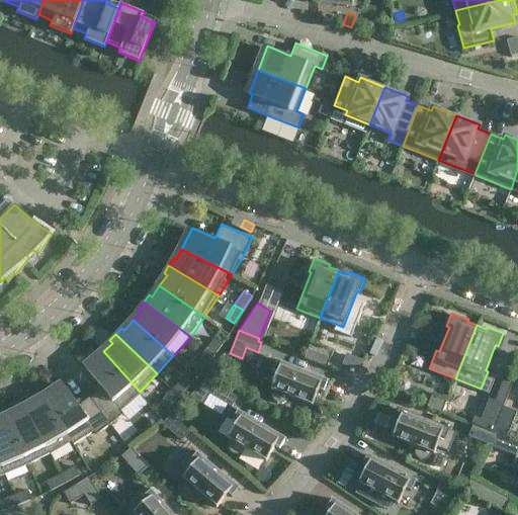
[(205,348),(213,354),(224,341),(216,335),(205,348)]
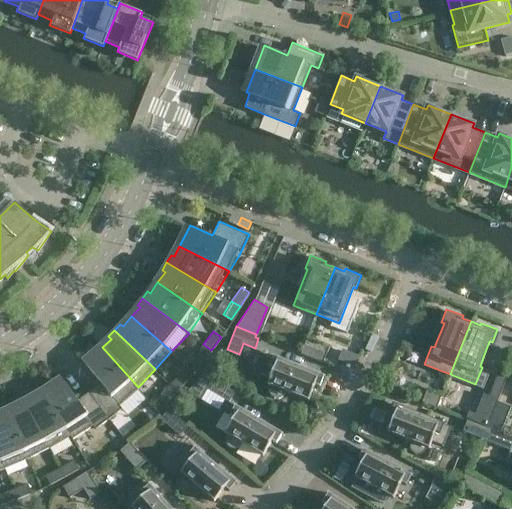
[(323,361),(329,346),(307,337),(301,352),(323,361)]
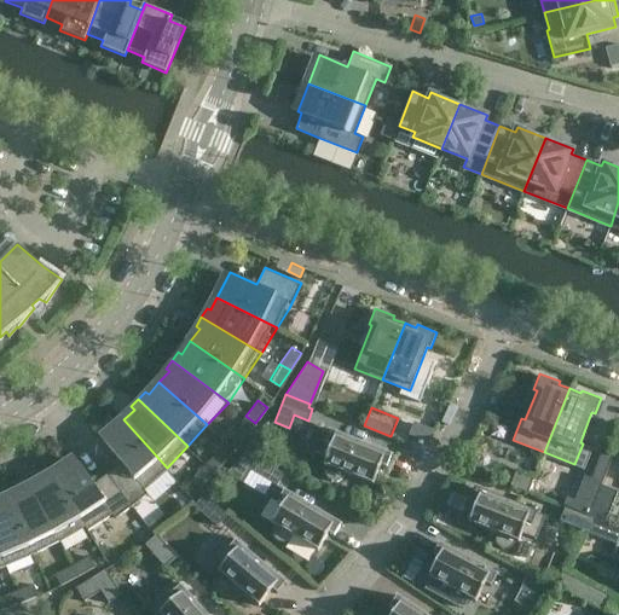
[(243,439),(255,423),(246,416),(233,431),(243,439)]
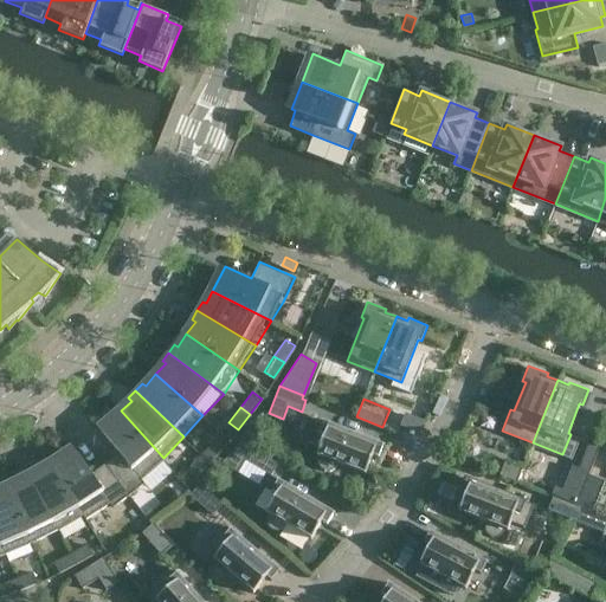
[(140,479),(163,458),(121,410),(97,429),(117,453),(105,461),(129,496),(143,485),(140,479)]
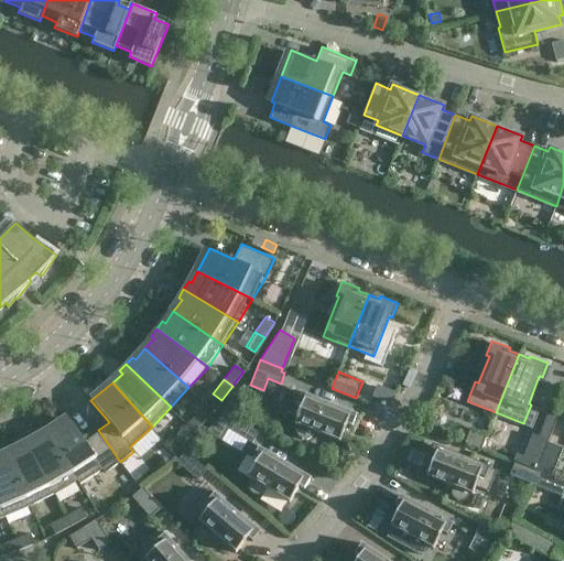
[(314,432),(315,430),(340,441),(347,422),(353,424),(357,412),(294,388),(285,409),(297,414),(294,422),(297,423),(296,425),(296,427),(296,428),(296,429),(296,430),(296,431),(297,433),(297,434),(299,435),(300,437),(302,438),(303,438),(305,438),(307,438),(308,438),(311,437),(312,435),(313,434),(314,433),(314,432)]
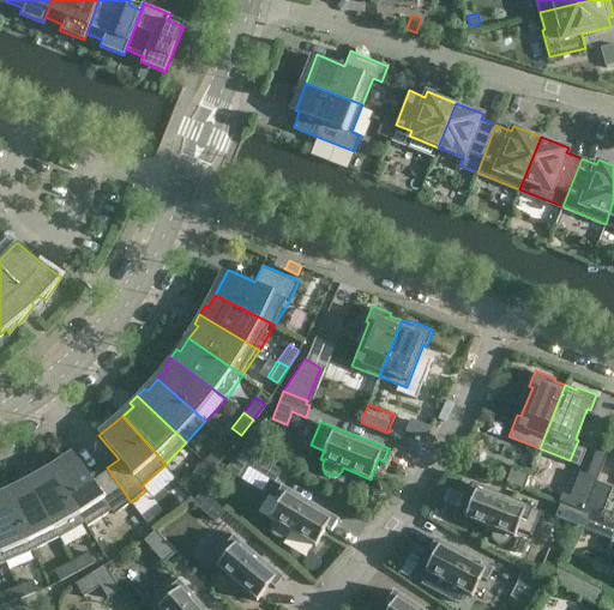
[(282,466),(244,444),(236,457),(224,466),(242,476),(248,464),(274,479),(282,466)]
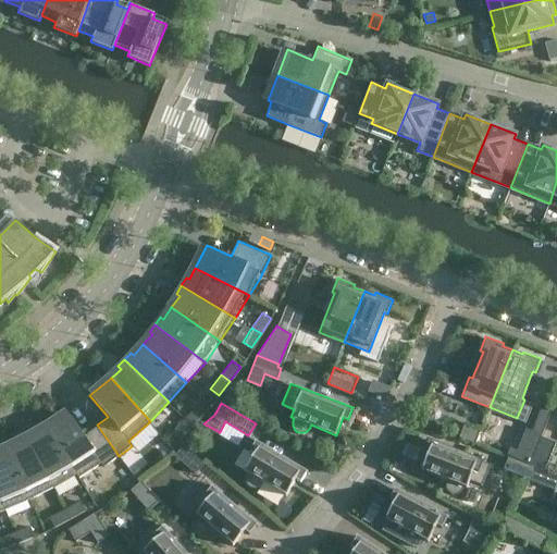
[(184,418),(193,426),(205,413),(197,405),(184,418)]
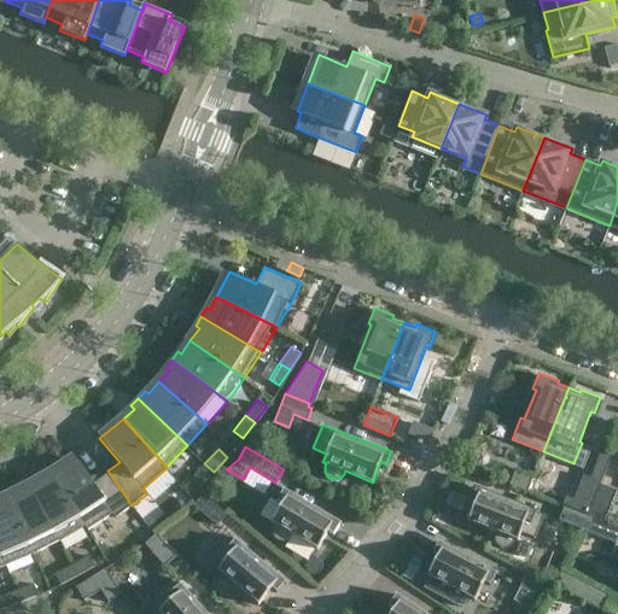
[(76,457),(53,472),(86,526),(110,509),(116,518),(132,506),(108,471),(92,483),(76,457)]
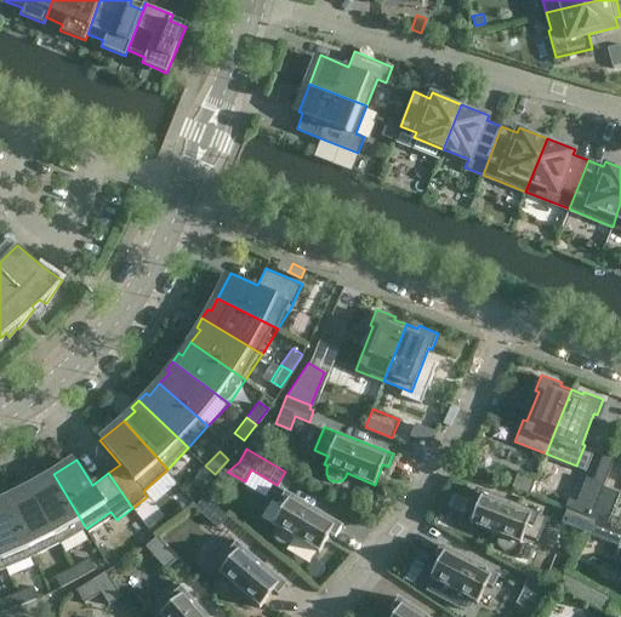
[(200,487),(215,474),(205,466),(192,479),(200,487)]
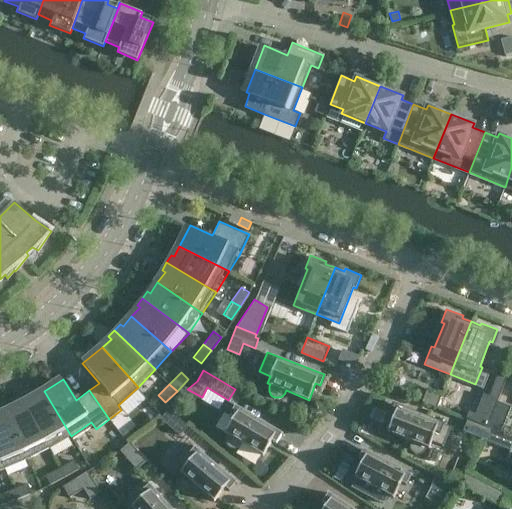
[(426,387),(422,400),(437,405),(441,393),(426,387)]
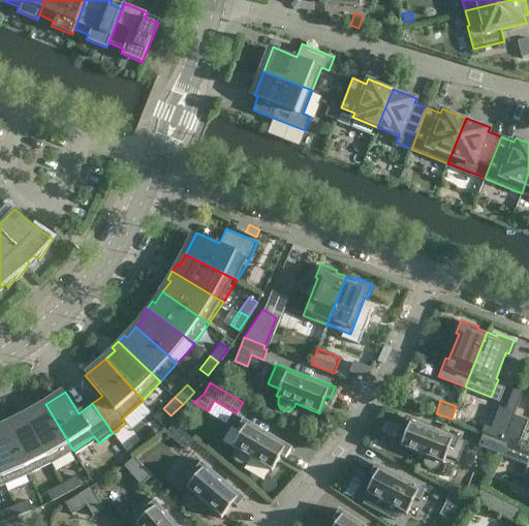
[(52,463),(73,451),(45,404),(34,410),(32,407),(24,412),(52,463)]
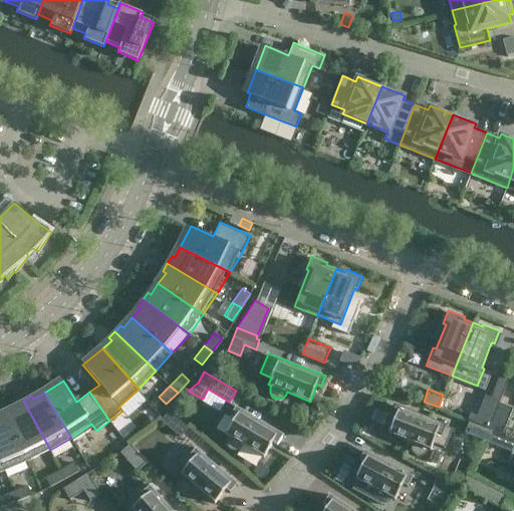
[(486,395),(476,420),(490,425),(499,400),(486,395)]
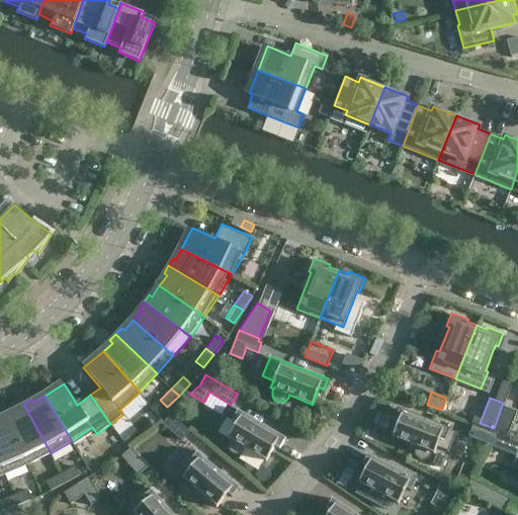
[(503,403),(494,428),(507,433),(516,408),(503,403)]
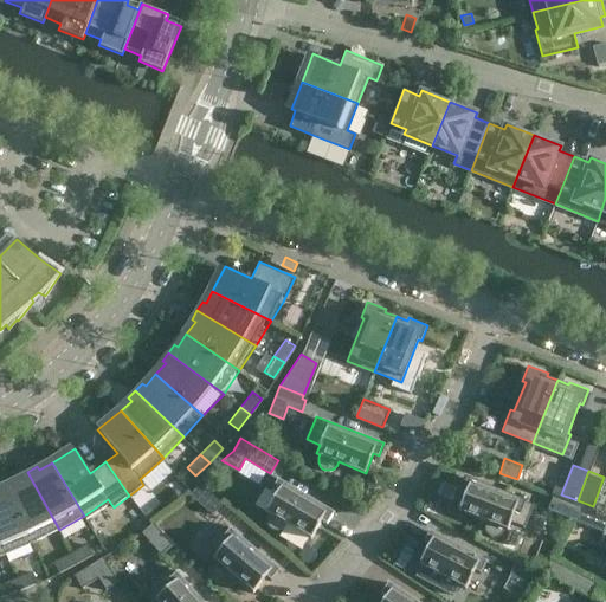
[(59,530),(27,472),(19,477),(20,480),(7,486),(33,543),(59,530)]
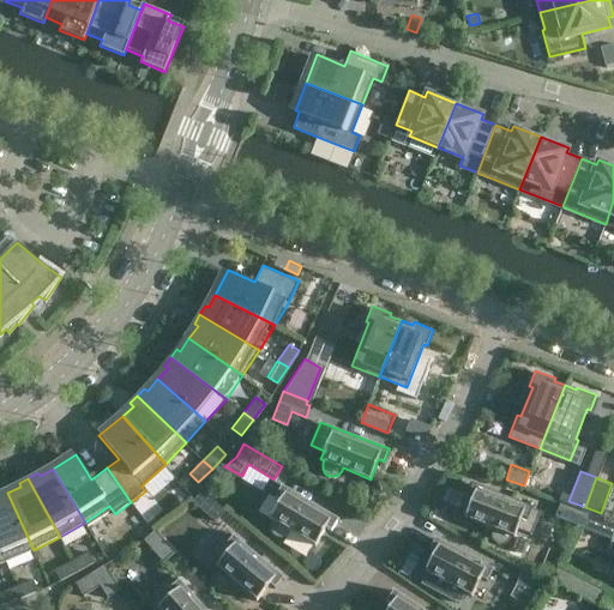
[(471,482),(467,495),(473,497),(465,517),(493,527),(492,529),(492,530),(492,532),(492,535),(492,536),(493,537),(493,538),(494,539),(495,541),(498,542),(500,543),(501,543),(504,543),(506,542),(507,541),(509,541),(510,538),(511,537),(512,536),(512,535),(515,536),(518,526),(531,532),(541,508),(471,482)]
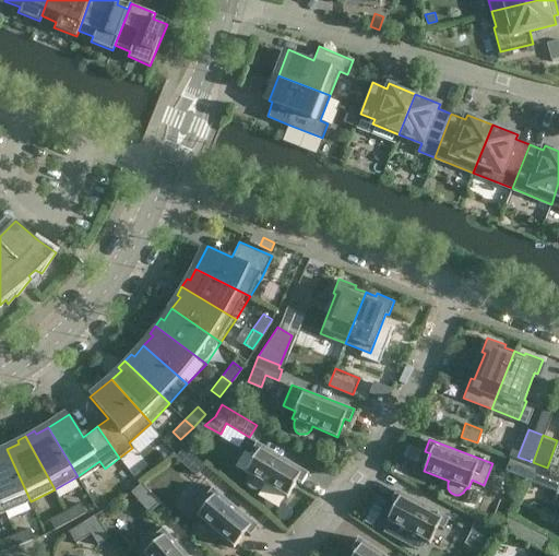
[(256,454),(246,471),(248,473),(247,474),(246,476),(246,478),(246,480),(247,482),(247,483),(248,485),(249,486),(250,487),(252,487),(254,488),(256,488),(258,487),(260,487),(262,485),(263,484),(264,482),(287,496),(297,480),(301,483),(308,472),(257,441),(251,452),(256,454)]
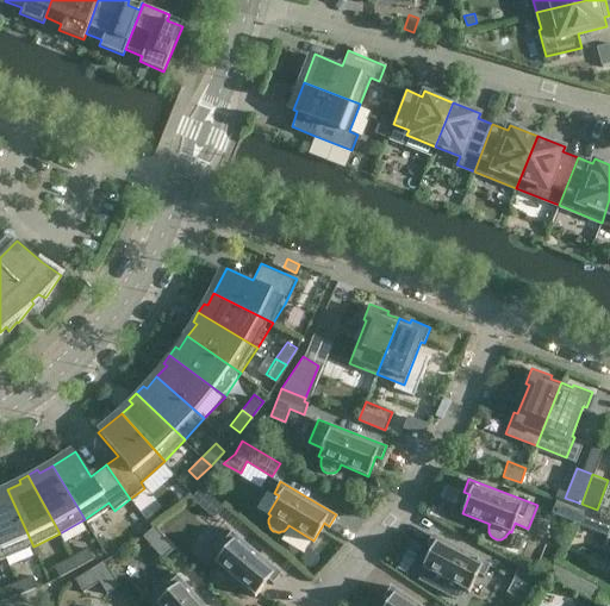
[(213,516),(223,504),(200,486),(191,497),(213,516)]
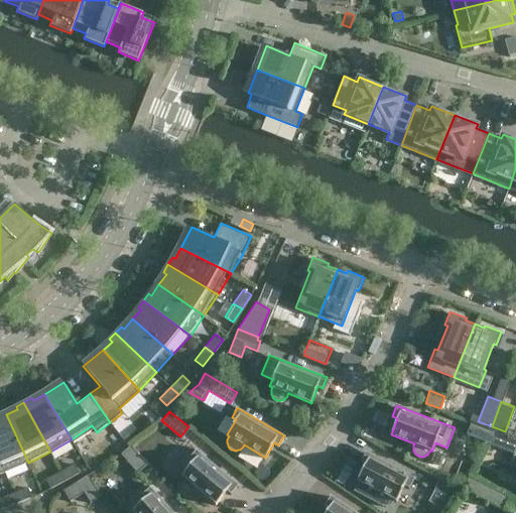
[(0,460),(5,472),(28,463),(6,414),(0,416),(0,460)]
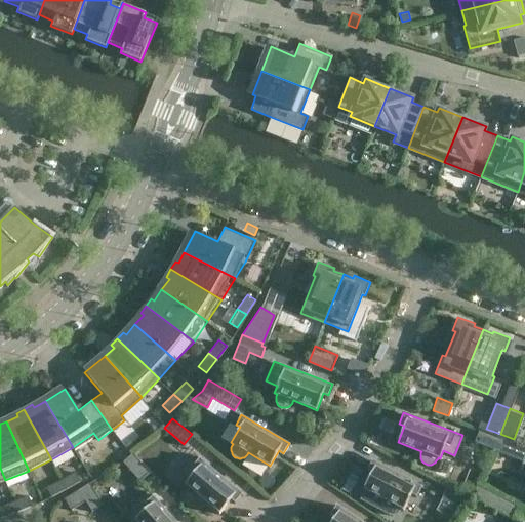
[(497,449),(502,437),(479,428),(474,440),(497,449)]
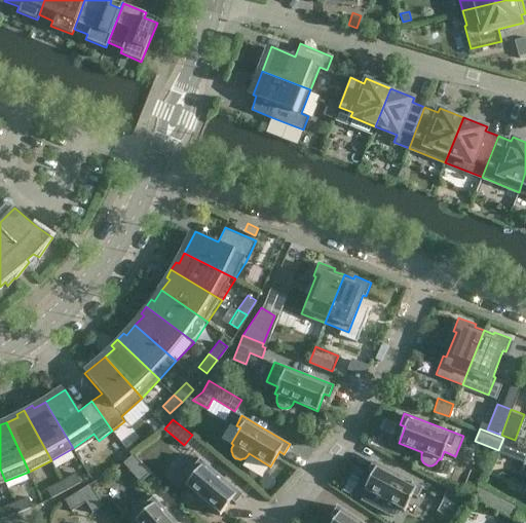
[(525,446),(503,438),(498,450),(525,460),(525,446)]
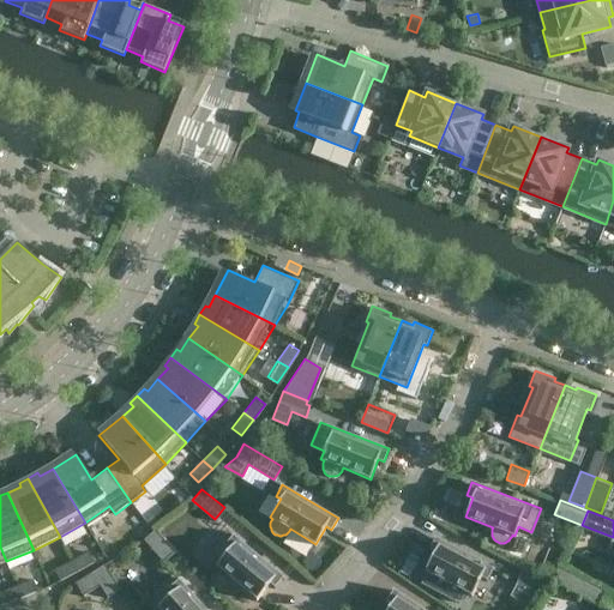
[(144,538),(162,561),(174,553),(156,529),(144,538)]
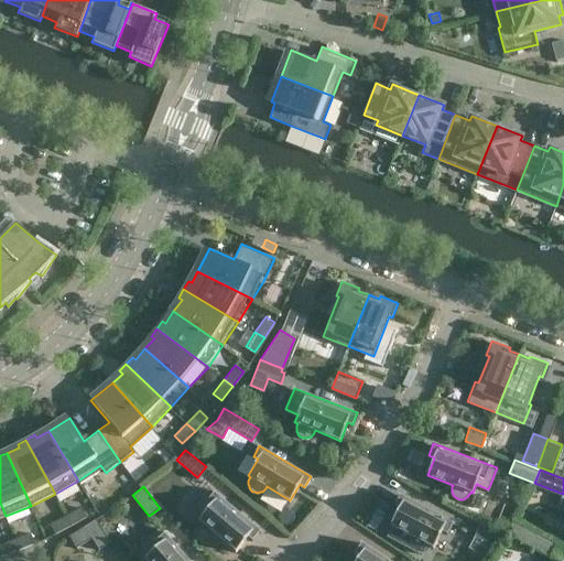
[(198,519),(201,521),(199,522),(198,525),(197,527),(197,528),(197,530),(198,532),(199,535),(201,536),(203,537),(205,538),(207,538),(208,538),(210,537),(213,536),(214,535),(215,533),(236,551),(248,536),(252,539),(261,530),(208,486),(191,509),(201,517),(198,519)]
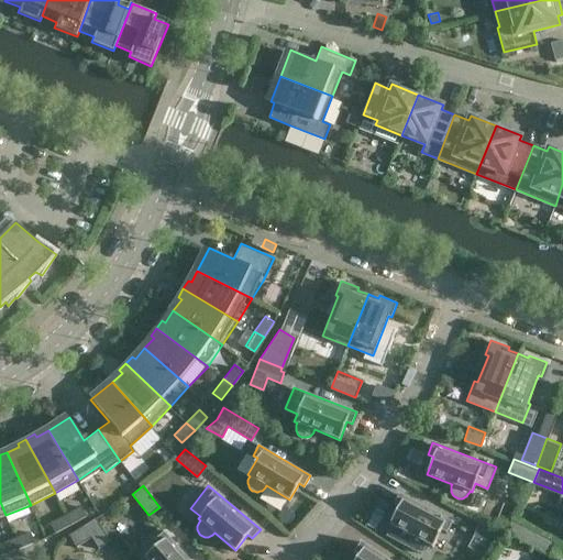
[(429,547),(430,546),(432,547),(441,529),(446,533),(452,522),(399,493),(394,504),(398,506),(389,524),(390,524),(386,534),(412,548),(414,549),(415,550),(417,551),(418,551),(420,551),(422,551),(423,551),(426,550),(427,550),(428,548),(429,547)]
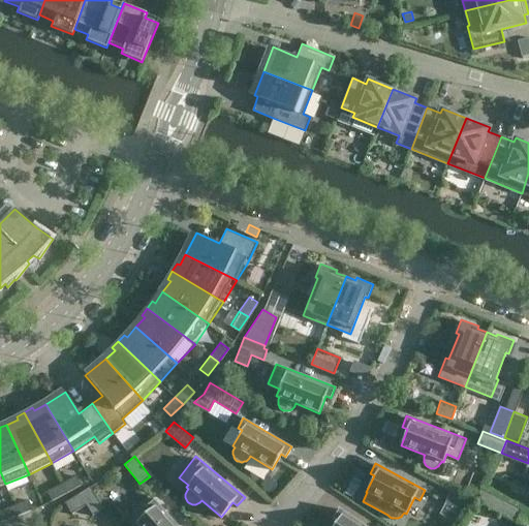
[(62,482),(67,491),(82,484),(76,474),(62,482)]
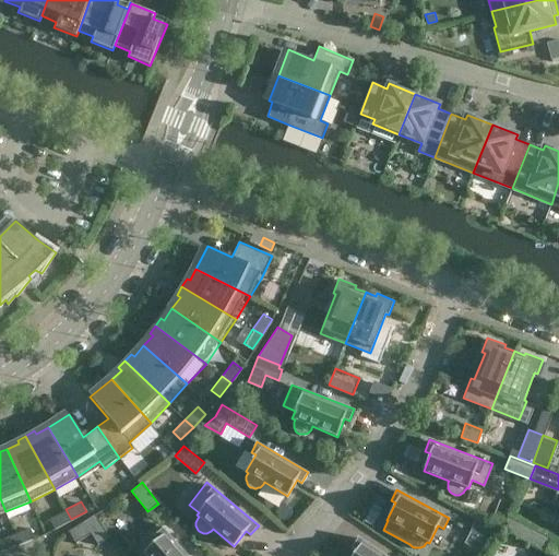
[(55,528),(71,519),(66,509),(50,518),(55,528)]
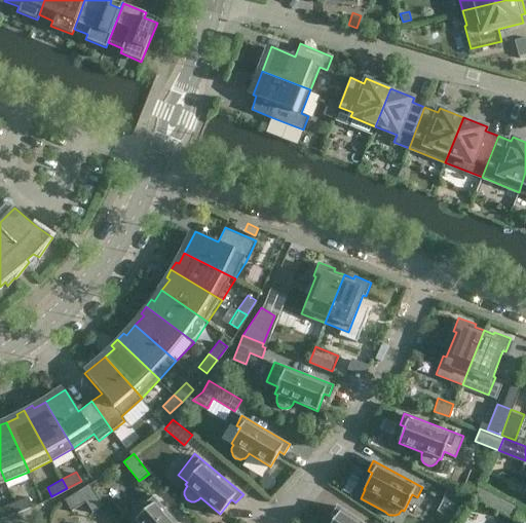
[(92,511),(103,505),(89,483),(65,498),(72,510),(86,500),(92,511)]
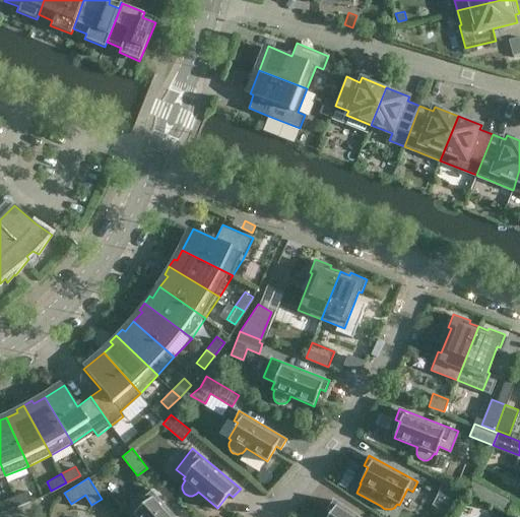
[(513,500),(491,488),(472,478),(466,491),(484,499),(507,511),(513,500)]
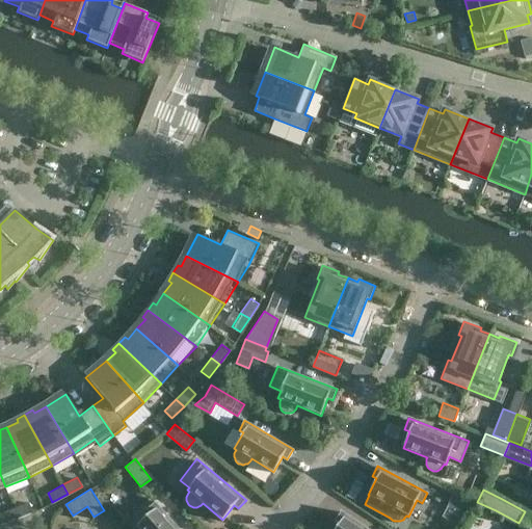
[(453,492),(447,503),(470,516),(476,504),(453,492)]
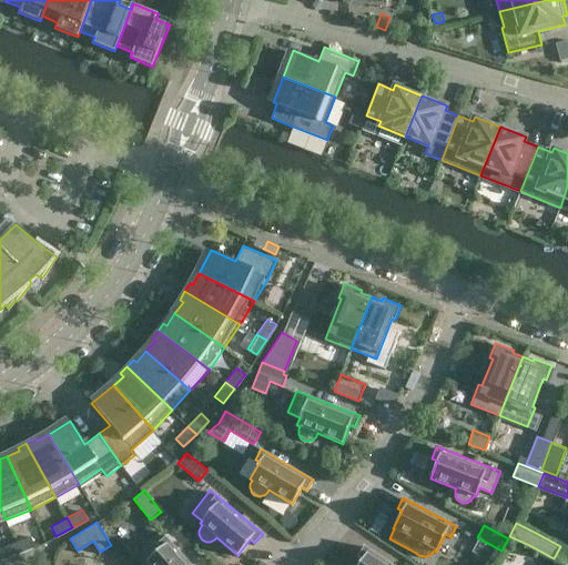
[(145,561),(148,563),(146,564),(145,564),(144,564),(191,564),(161,530),(139,548),(148,558),(145,561)]
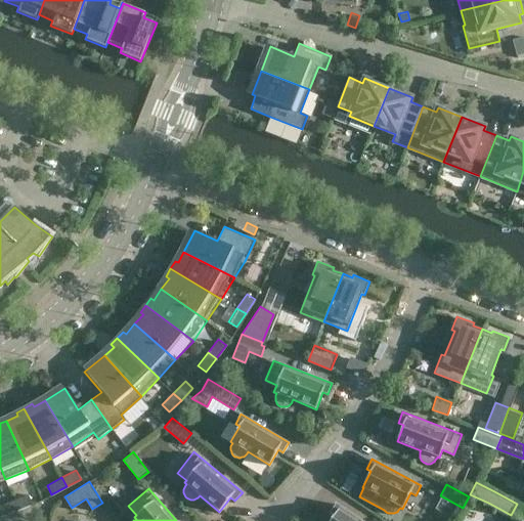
[(13,500),(16,510),(33,504),(29,493),(13,500)]
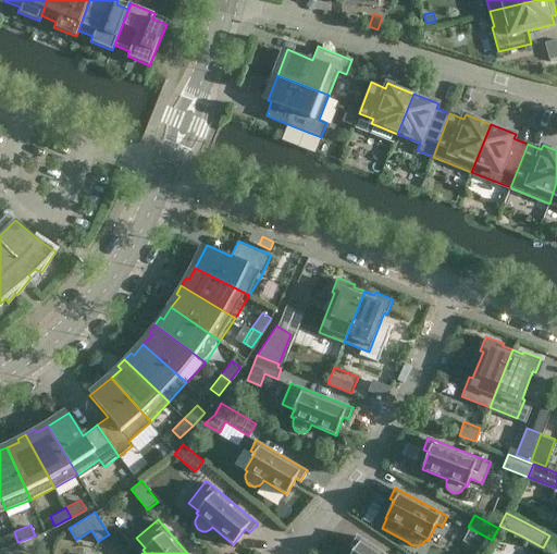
[(0,543),(1,548),(17,542),(14,531),(0,536),(0,543)]
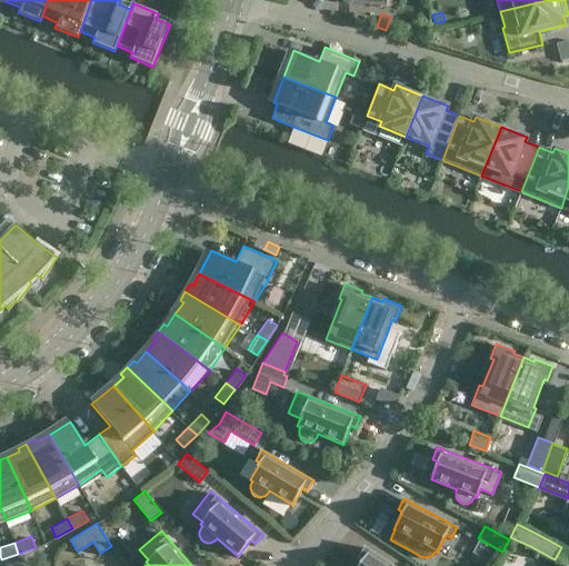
[(395,565),(365,546),(358,557),(362,559),(358,565),(395,565)]
